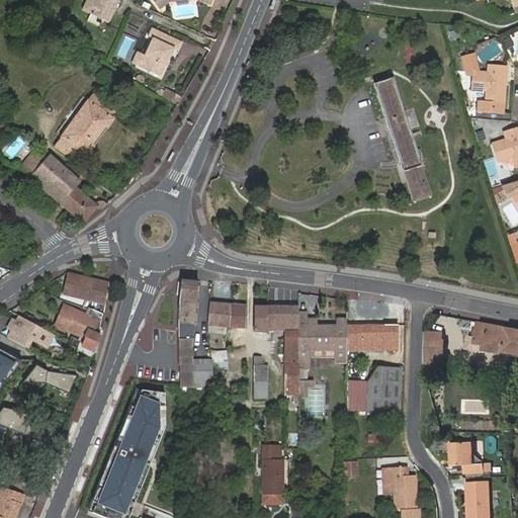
[(87,0),(83,9),(92,13),(111,22),(115,13),(113,12),(115,7),(117,9),(121,0),(87,0)]
